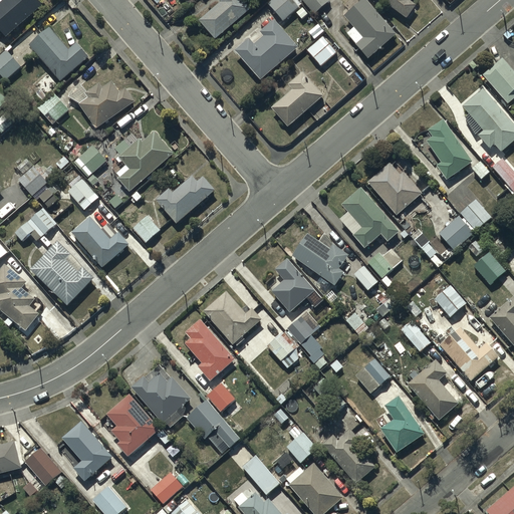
[(3,0),(0,3),(0,32),(4,37),(42,6),(36,0),(3,0)]
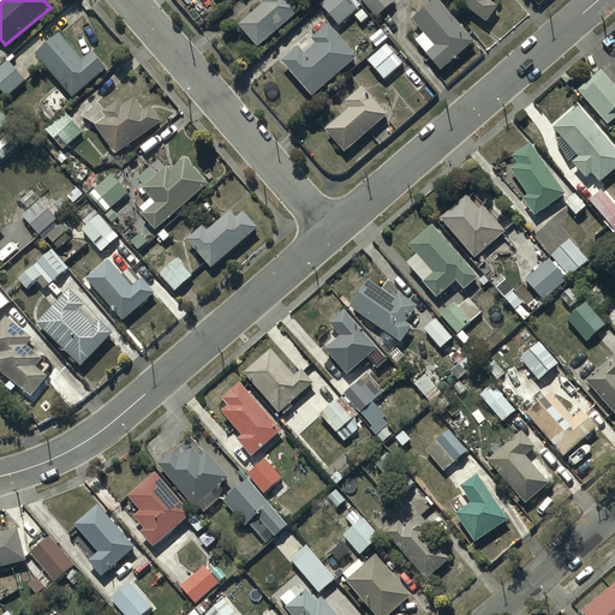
[(258,49),(300,12),(288,0),(258,0),(262,4),(238,27),(258,49)]
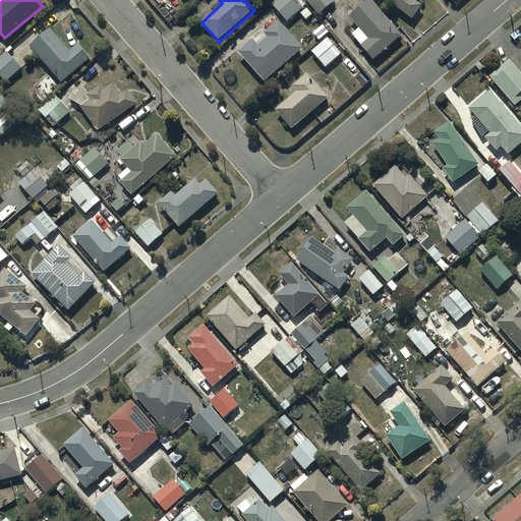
[(276,0),(272,4),(287,22),(303,9),(302,7),(305,5),(300,0),(276,0)]
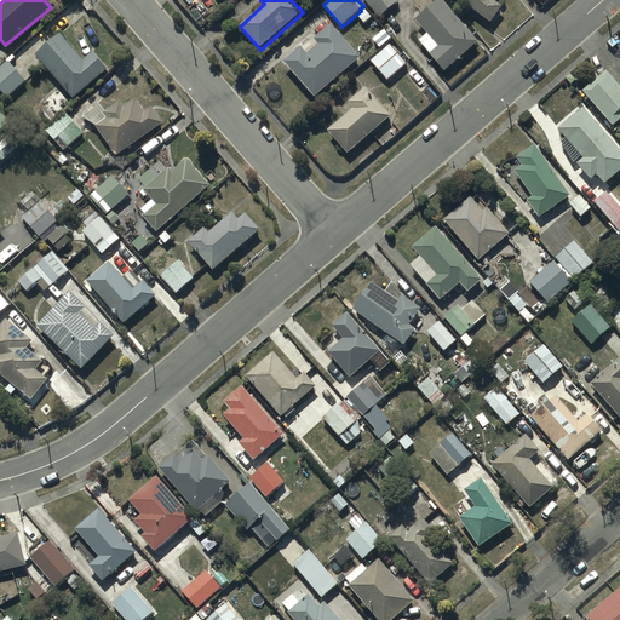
[(362,0),(379,18),(399,3),(396,0),(362,0)]
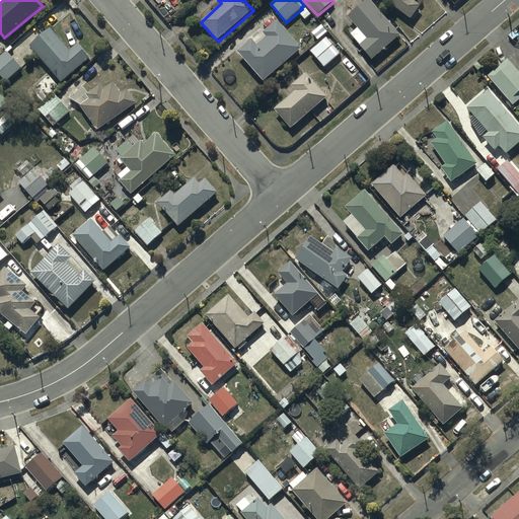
[(346,29),(371,60),(400,35),(369,0),(356,0),(350,6),(354,11),(348,17),(353,23),(346,29)]
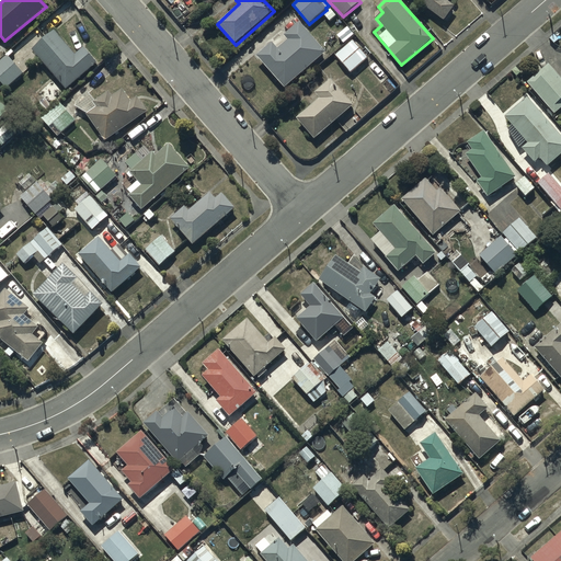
[(413,0),(444,21),(453,7),(447,2),(448,0),(413,0)]
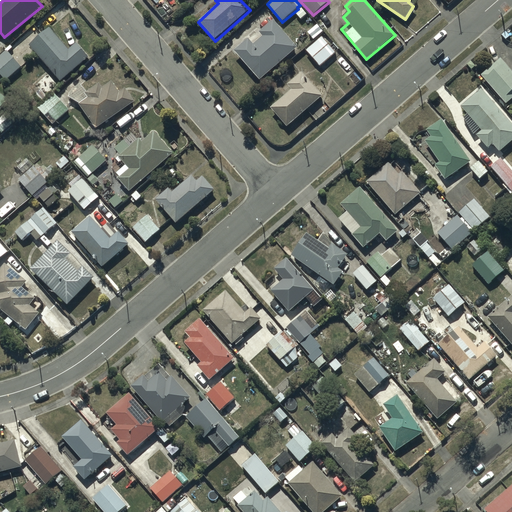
[(249,39),(235,52),(260,81),(297,49),(273,22),(259,34),(263,38),(254,45),(249,39)]
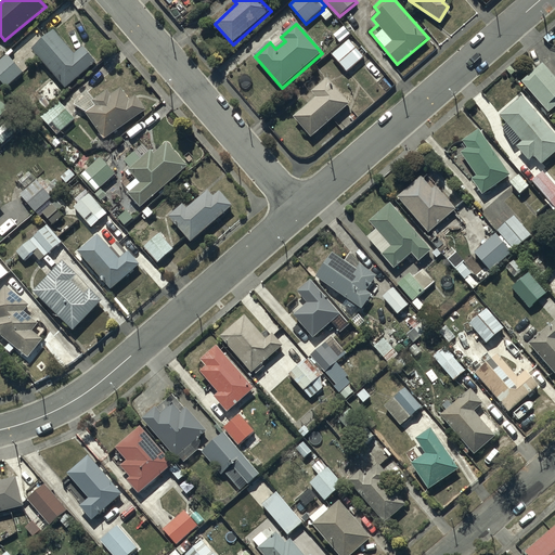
[(31,50),(65,89),(97,63),(82,48),(75,54),(54,31),(31,50)]
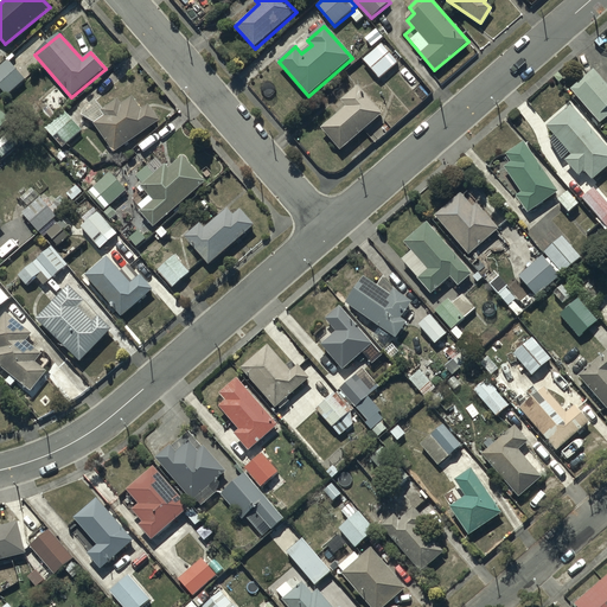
[(381,44),(362,61),(379,80),(398,64),(381,44)]
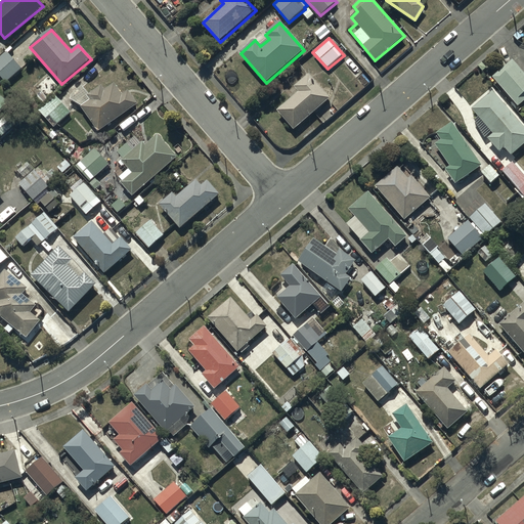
[(0,77),(6,84),(20,70),(5,53),(0,57),(0,77)]
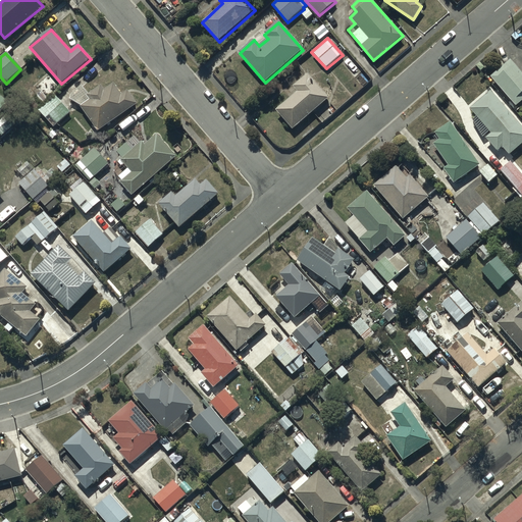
[(521,74),(511,61),(491,77),(516,107),(521,101),(521,74)]
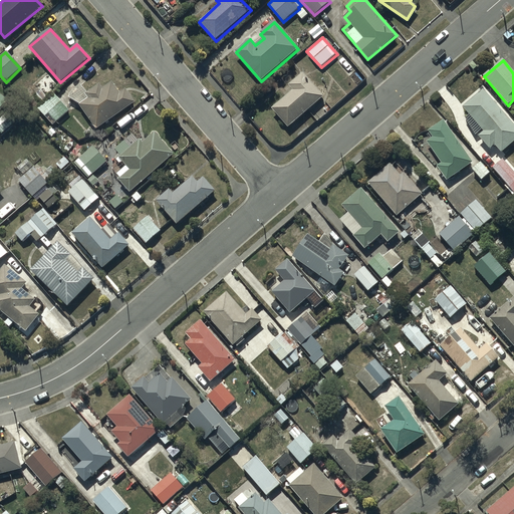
[(302,73),(288,85),(293,90),(272,108),(288,127),(323,98),(302,73)]
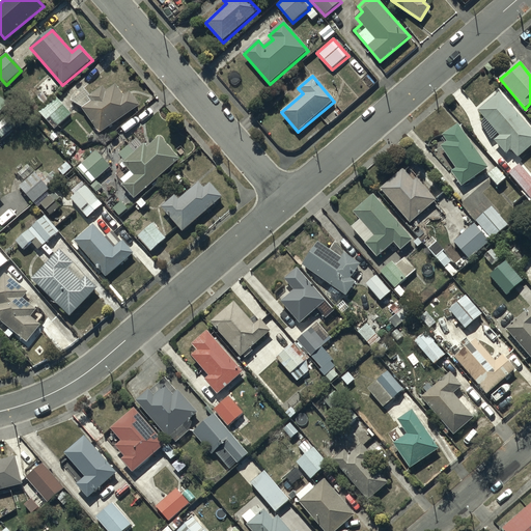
[(82,109),(100,133),(140,107),(131,92),(123,96),(116,85),(106,91),(103,87),(89,96),(84,88),(72,95),(71,102),(82,109)]
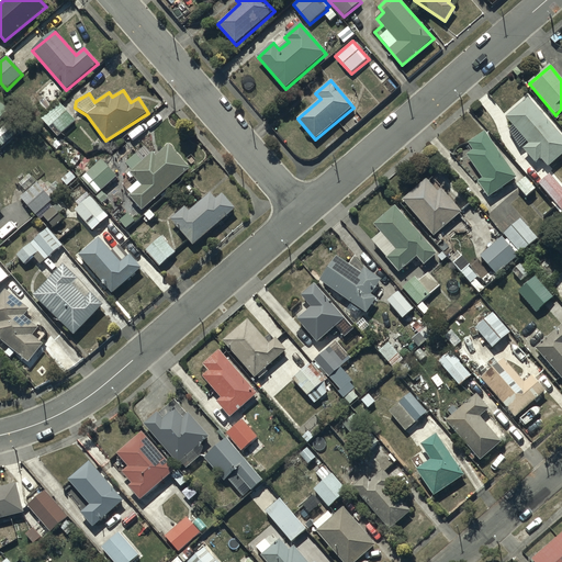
[(38,120),(52,107),(44,99),(38,105),(41,108),(33,114),(38,120)]
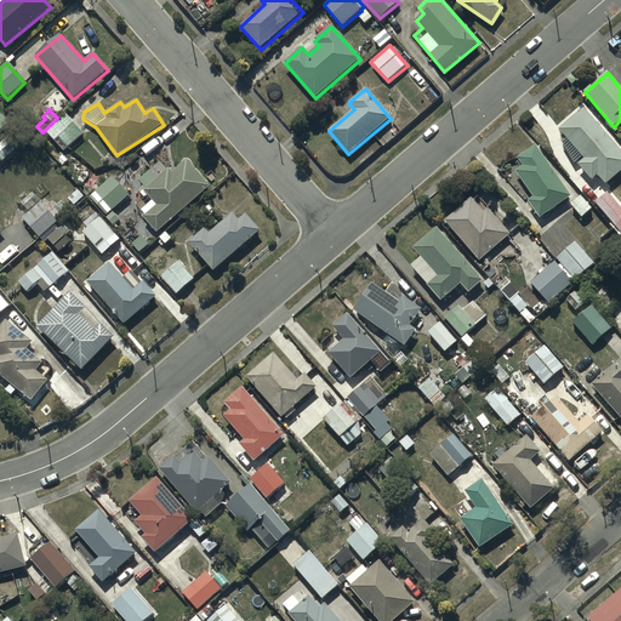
[(575,164),(582,158),(585,160),(577,165),(592,181),(598,176),(607,186),(620,171),(620,152),(584,109),(559,131),(565,138),(562,142),(575,164)]
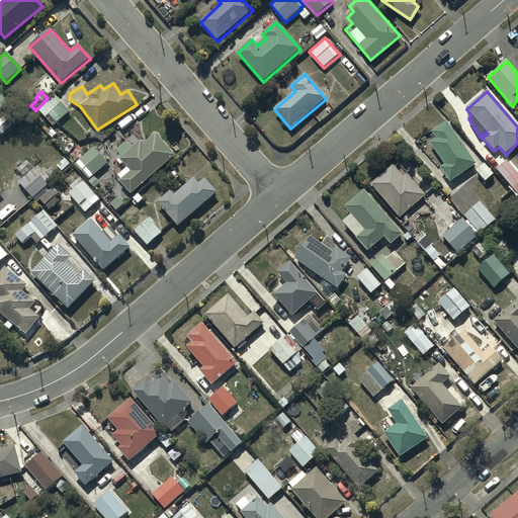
[(55,95),(38,110),(53,126),(70,112),(55,95)]
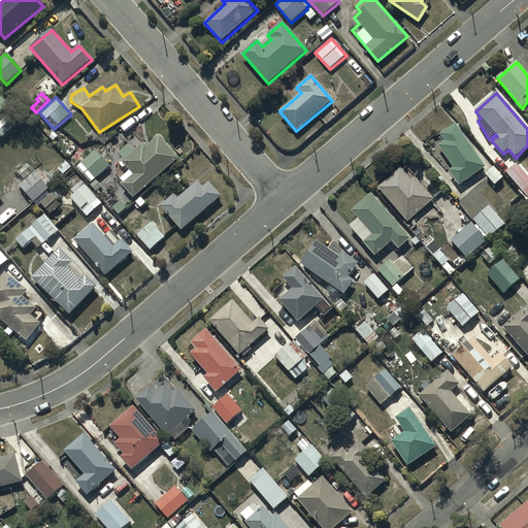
[(0,123),(0,136),(2,138),(12,129),(4,120),(0,123)]
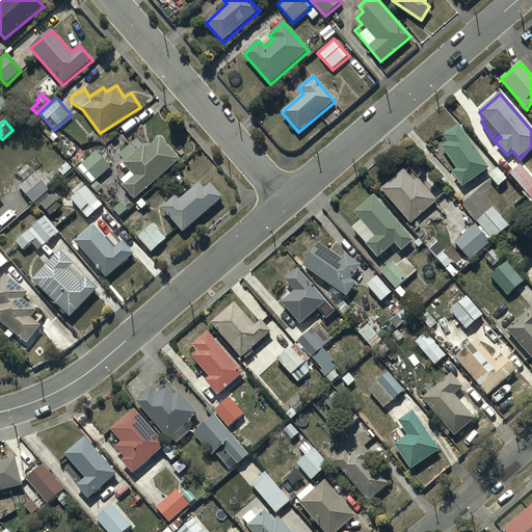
[(452,173),(462,187),(488,168),(458,125),(444,135),(449,142),(442,148),(457,169),(452,173)]
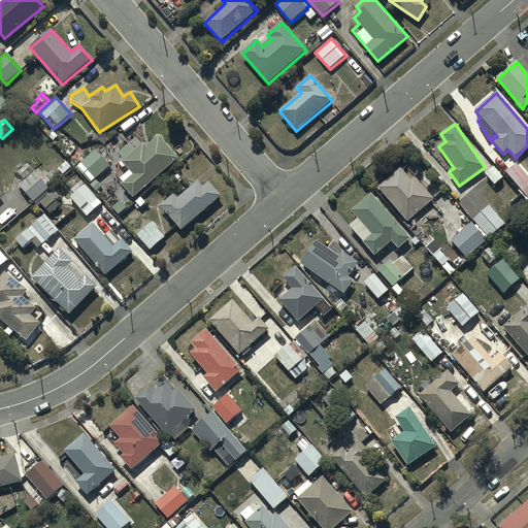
[(122,185),(133,198),(179,159),(160,136),(146,147),(143,144),(142,145),(136,138),(119,154),(122,158),(118,163),(123,168),(116,174),(123,184),(122,185)]
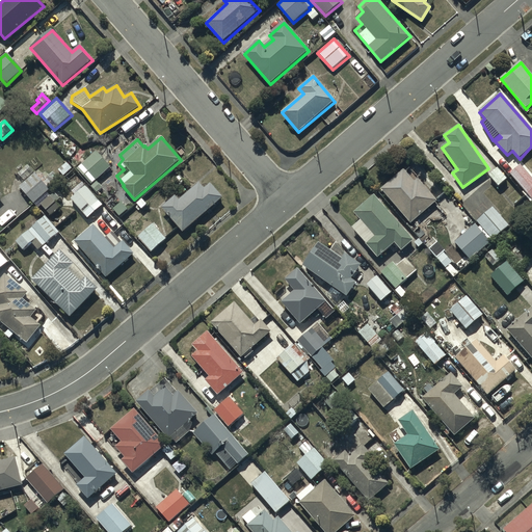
[(110,167),(96,152),(77,169),(89,184),(88,184),(97,193),(102,189),(95,181),(110,167)]
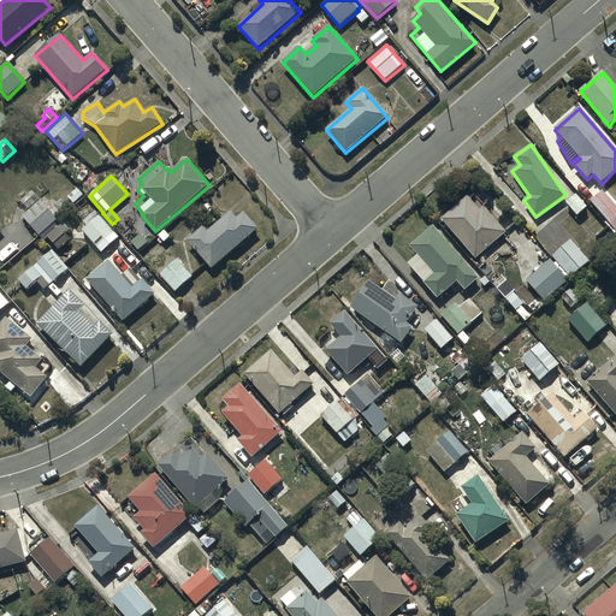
[(39,199),(31,191),(19,202),(27,209),(39,199)]
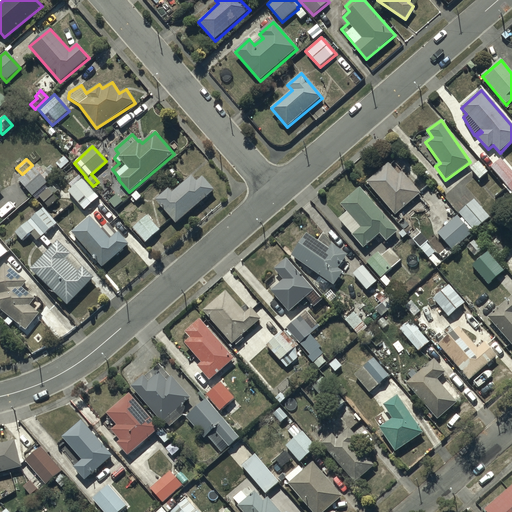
[(511,171),(501,159),(491,168),(504,184),(502,185),(511,195),(511,193),(511,171)]
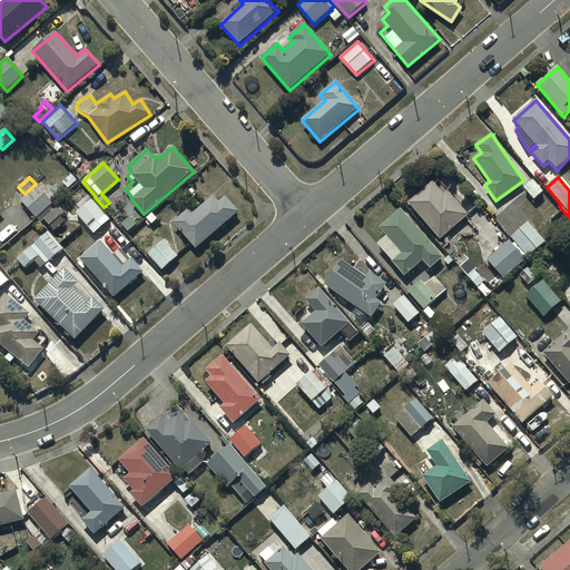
[(533,180),(523,188),(533,200),(543,192),(533,180)]
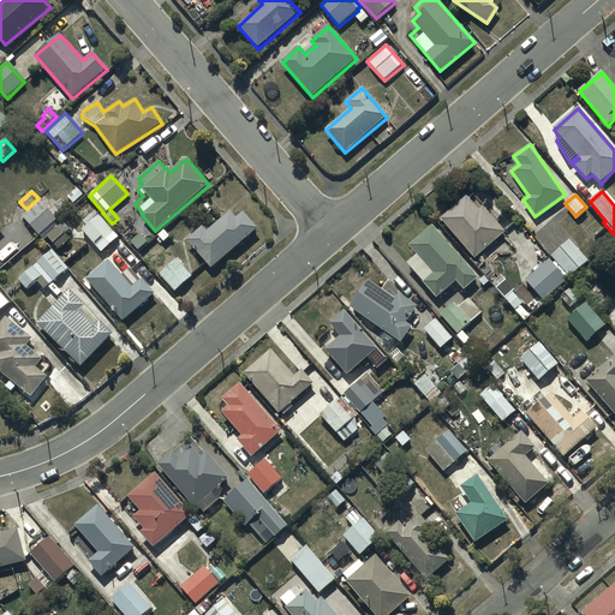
[(466,196),(440,220),(475,258),(505,232),(484,208),(481,212),(466,196)]
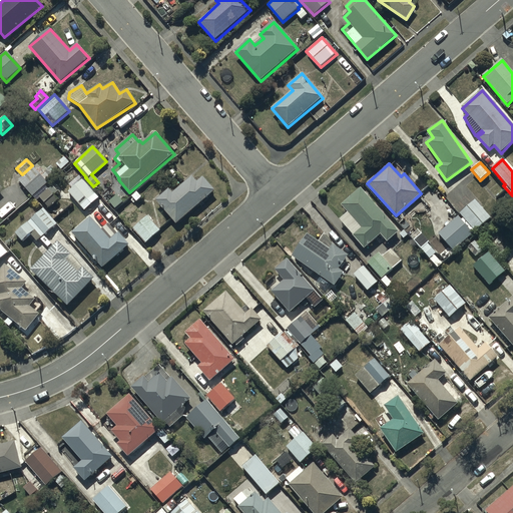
[(19,181),(32,196),(47,183),(34,167),(19,181)]
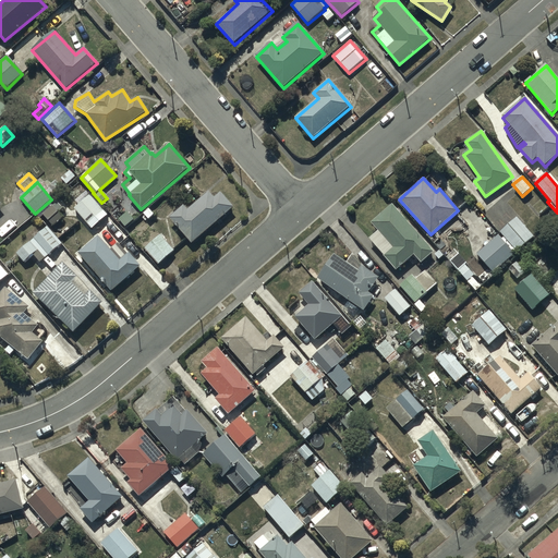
[(74,209),(88,225),(104,211),(91,195),(86,198),(79,190),(76,192),(74,189),(69,194),(71,196),(69,198),(76,207),(74,209)]
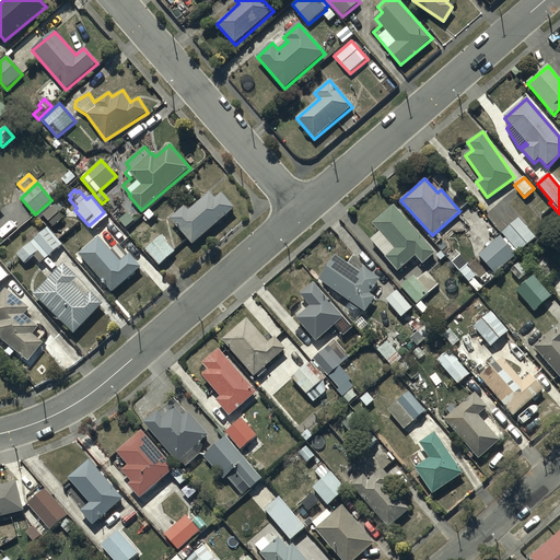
[(193,245),(233,208),(221,195),(216,199),(209,193),(188,211),(185,207),(170,220),(193,245)]
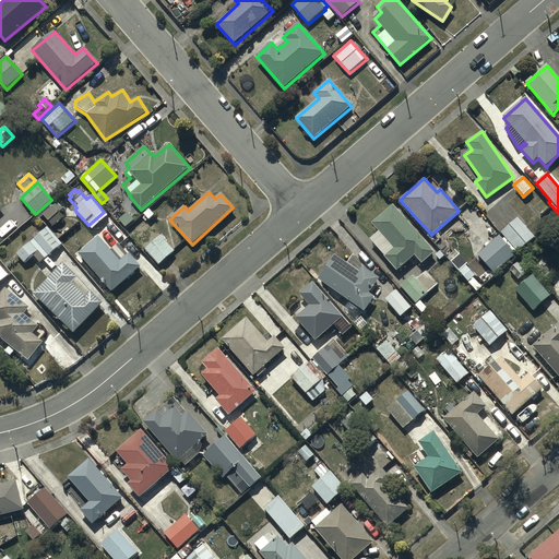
[(121,217),(119,219),(126,228),(140,217),(125,199),(114,207),(121,217)]
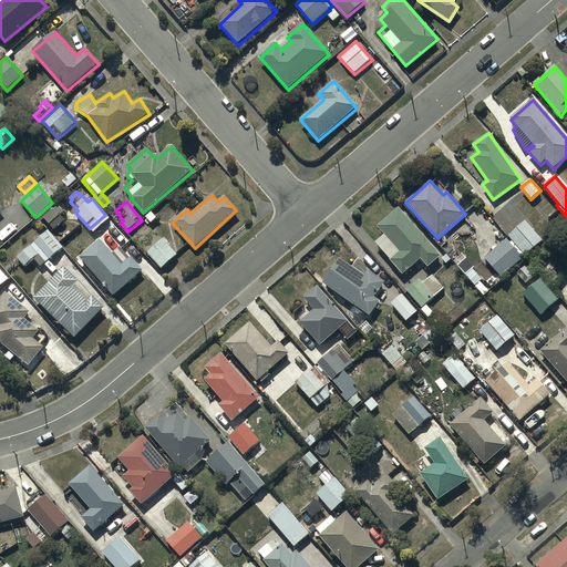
[(441,257),(399,209),(378,228),(385,236),(375,245),(402,276),(421,259),(428,268),(441,257)]
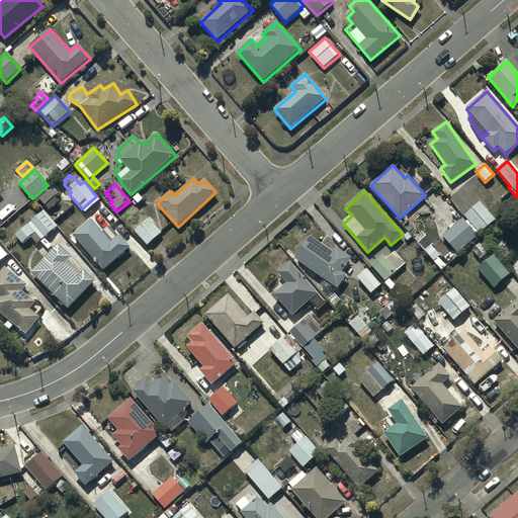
[(480,202),(443,237),(453,248),(449,253),(450,254),(445,258),(451,264),(459,256),(458,254),(496,220),(480,202)]
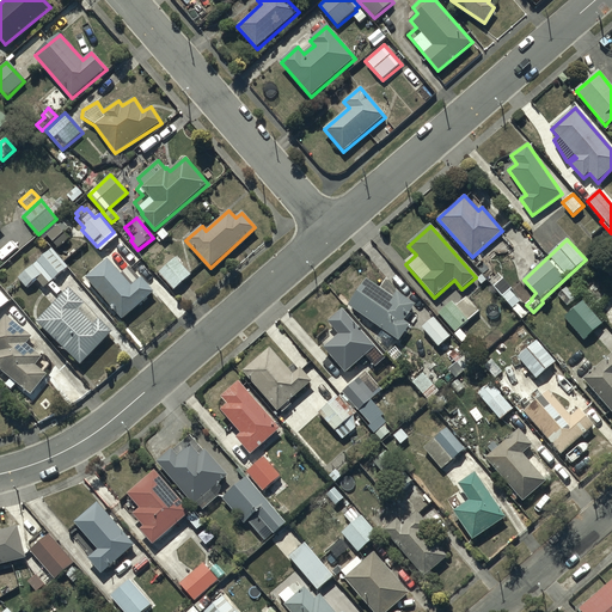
[(68,267),(51,249),(18,279),(26,288),(36,280),(44,288),(68,267)]
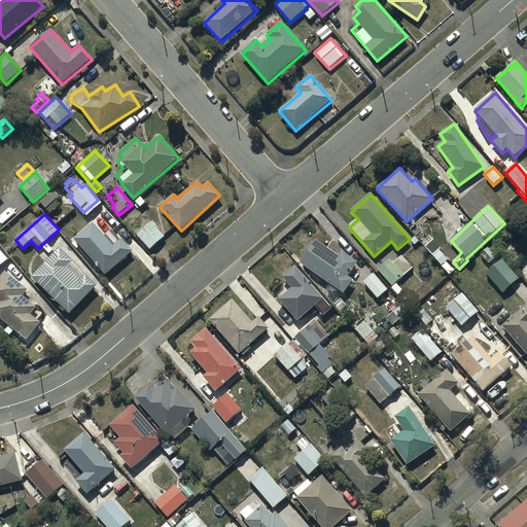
[(151,222),(136,236),(150,250),(165,237),(151,222)]
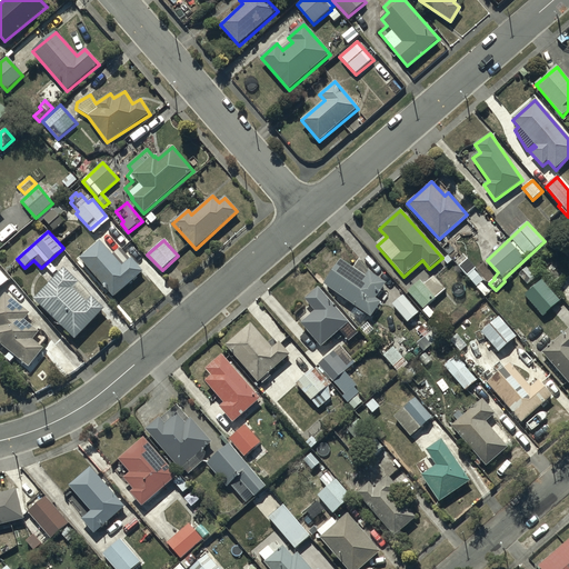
[(100,241),(80,259),(113,298),(143,272),(131,258),(121,267),(100,241)]
